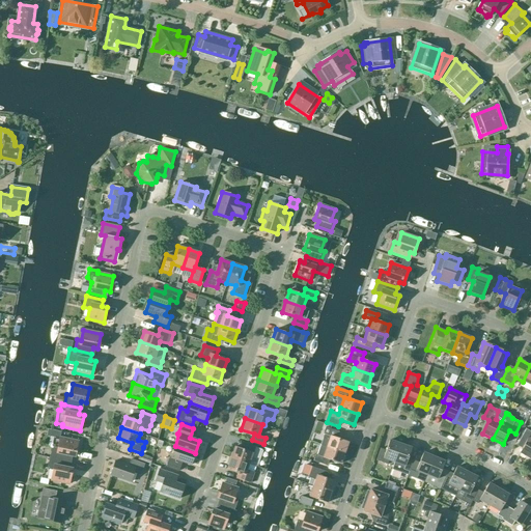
[(327,447),(344,453),(348,442),(335,438),(337,431),(325,427),(323,434),(324,435),(323,439),(329,441),(327,447)]
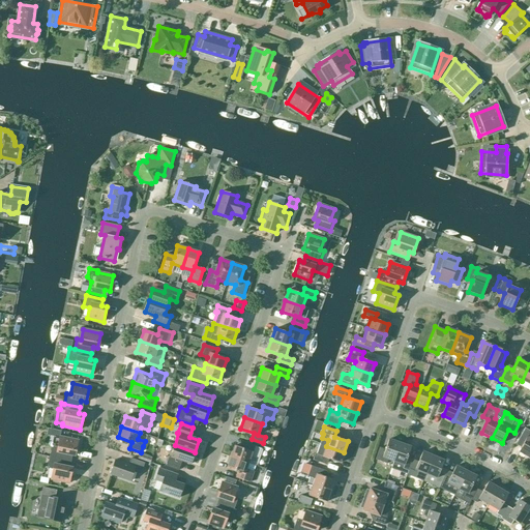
[(529,431),(525,429),(521,436),(526,439),(519,452),(528,458),(529,454),(529,431)]
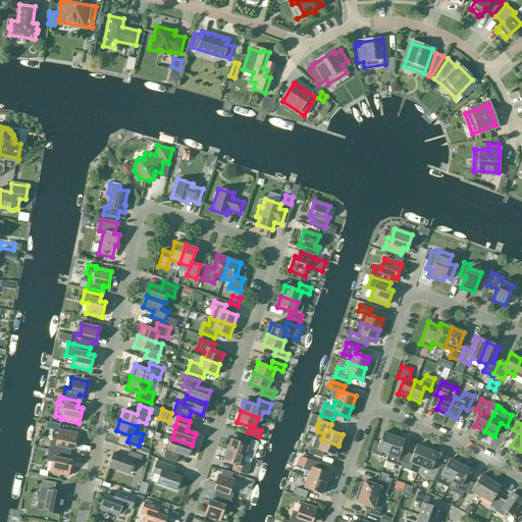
[(51,439),(48,450),(67,454),(68,448),(73,449),(76,434),(59,430),(58,430),(53,429),(51,439)]
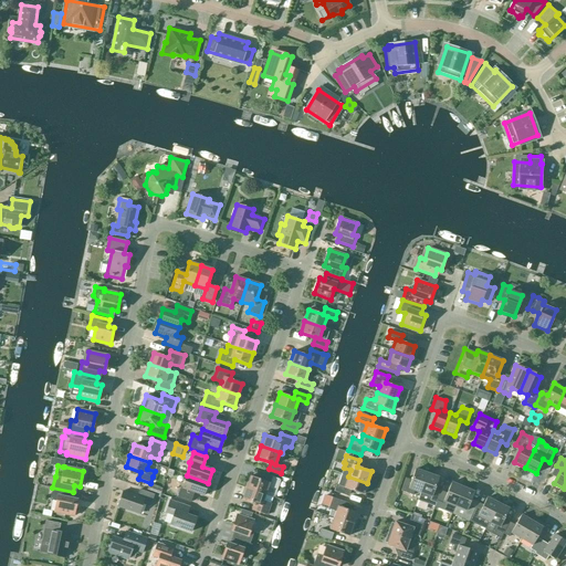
[(420,493),(427,473),(415,469),(411,480),(405,478),(400,491),(412,495),(415,491),(420,493)]
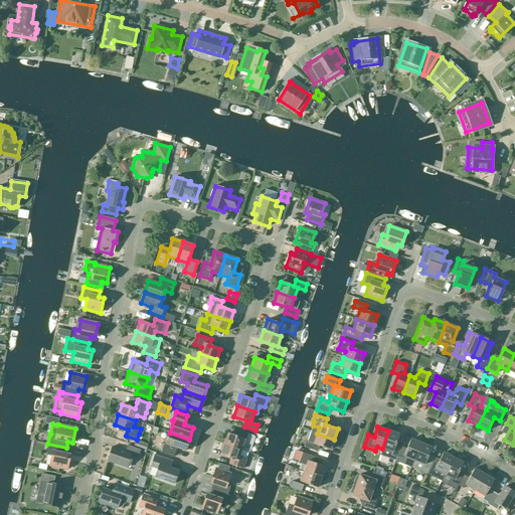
[(396,458),(400,447),(395,445),(398,435),(388,431),(382,449),(380,456),(395,461),(396,458)]
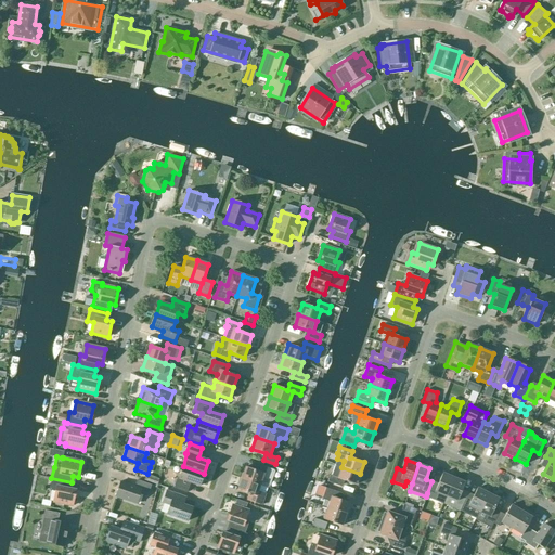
[(245,467),(241,478),(260,485),(263,474),(271,476),(273,469),(261,465),(259,472),(245,467)]
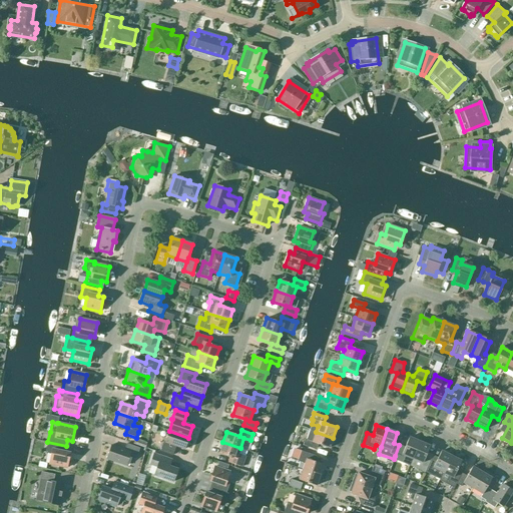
[(184,449),(188,438),(169,431),(165,442),(163,442),(160,451),(172,455),(175,446),(184,449)]
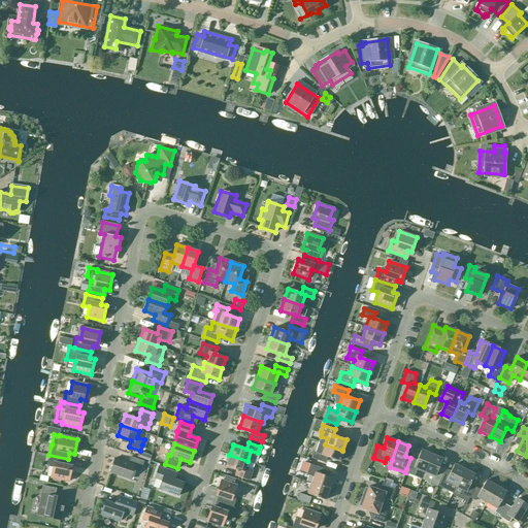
[(338,461),(342,451),(325,444),(321,455),(314,453),(311,458),(323,462),(325,457),(338,461)]
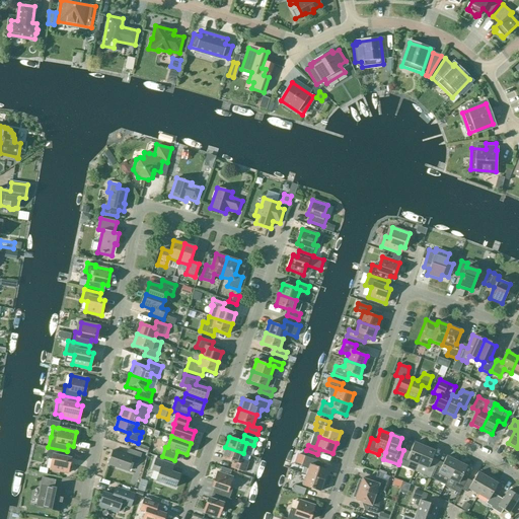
[(410,452),(403,450),(399,461),(405,463),(406,459),(417,464),(424,446),(414,442),(410,452)]
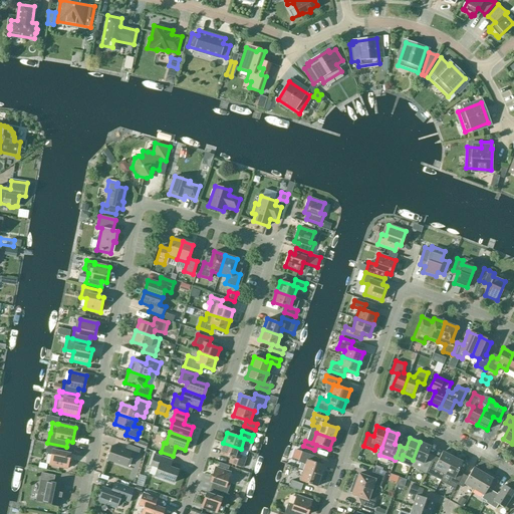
[(148,444),(136,440),(134,445),(146,449),(148,444)]
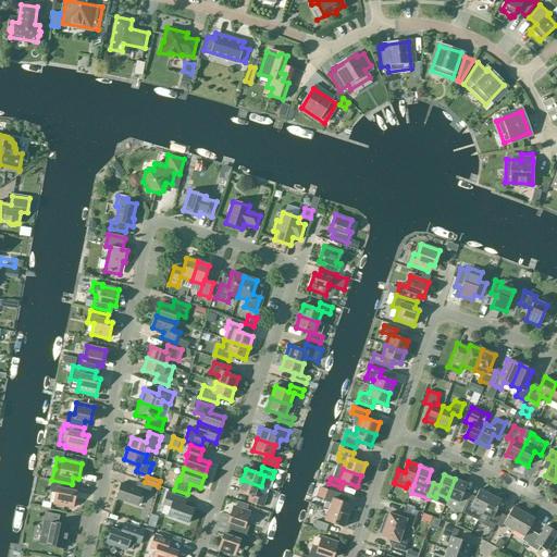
[(444,506),(460,514),(468,497),(462,495),(467,484),(455,479),(447,498),(444,506)]
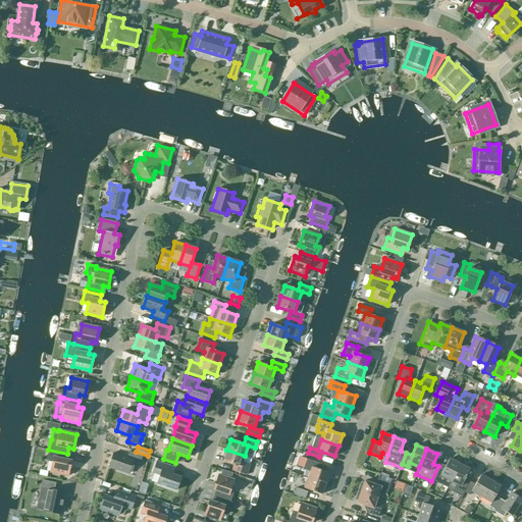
[(67,454),(48,450),(46,461),(52,462),(50,472),(67,476),(71,461),(66,460),(67,454)]
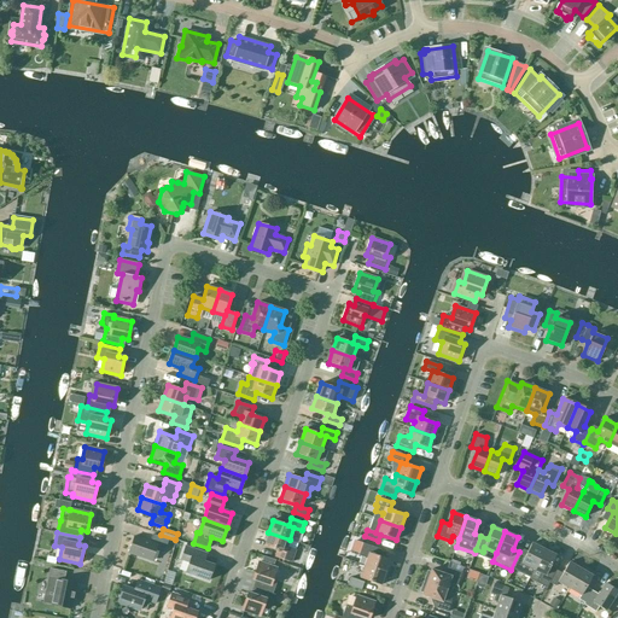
[(290,540),(268,532),(264,546),(278,549),(274,558),(291,563),(296,551),(287,547),(290,540)]
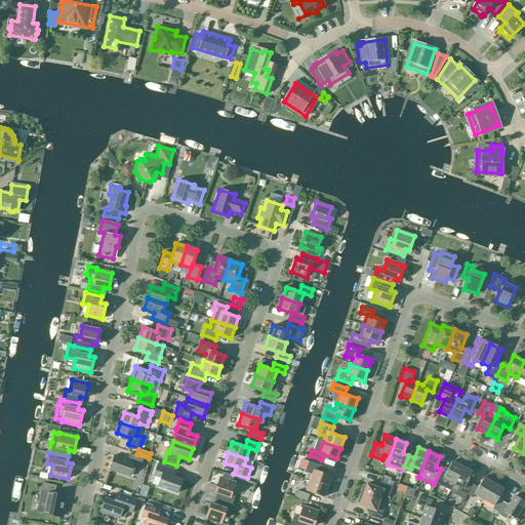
[(143,458),(129,454),(127,460),(114,455),(109,470),(128,477),(132,468),(139,470),(143,458)]
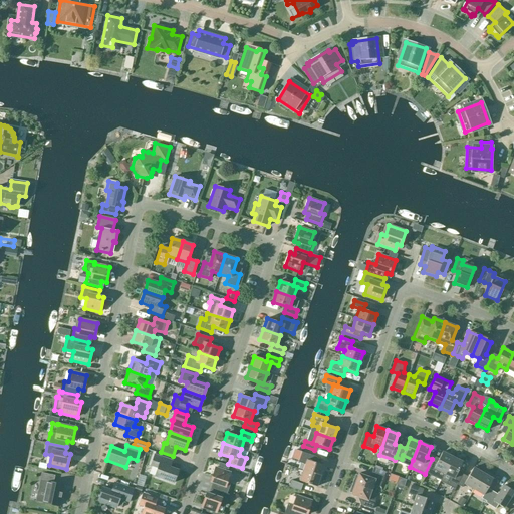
[(303,471),(320,476),(323,466),(310,461),(312,456),(301,452),(298,462),(305,465),(303,471)]
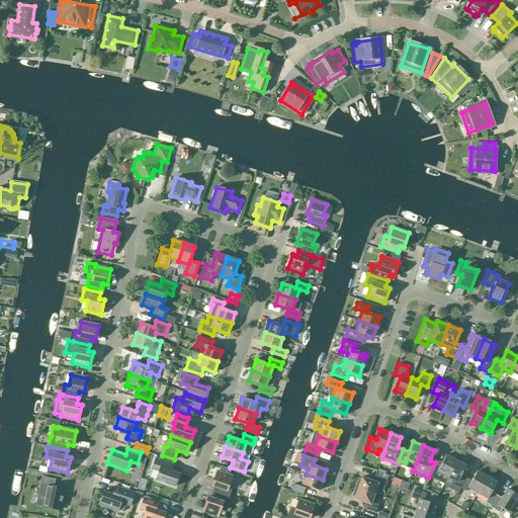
[(443,484),(455,460),(445,455),(441,465),(435,462),(428,478),(443,484)]
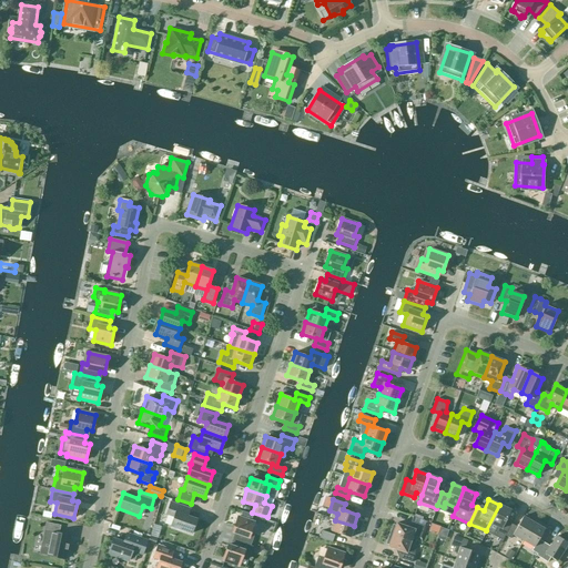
[(191,534),(196,519),(188,516),(190,509),(170,503),(165,515),(173,517),(171,527),(191,534)]
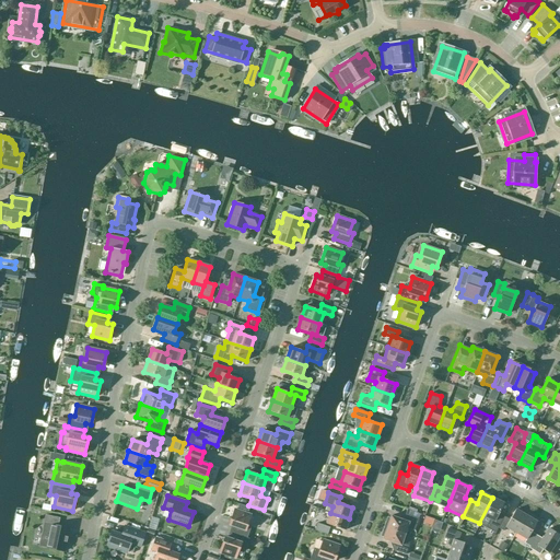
[(496,533),(498,528),(504,516),(498,513),(503,503),(492,498),(479,523),(480,523),(479,525),(496,533)]
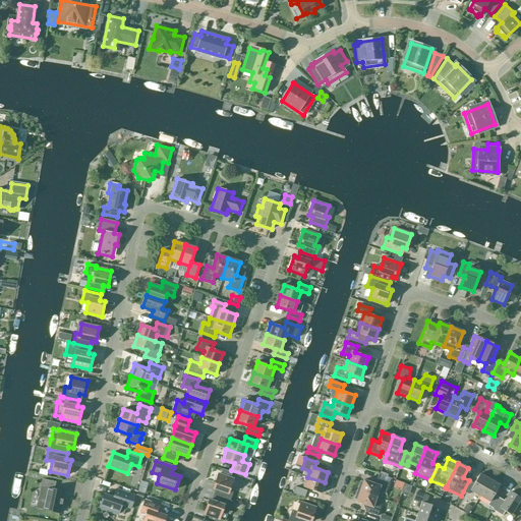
[(215,496),(230,501),(233,490),(230,489),(233,479),(218,474),(213,488),(217,489),(215,496)]
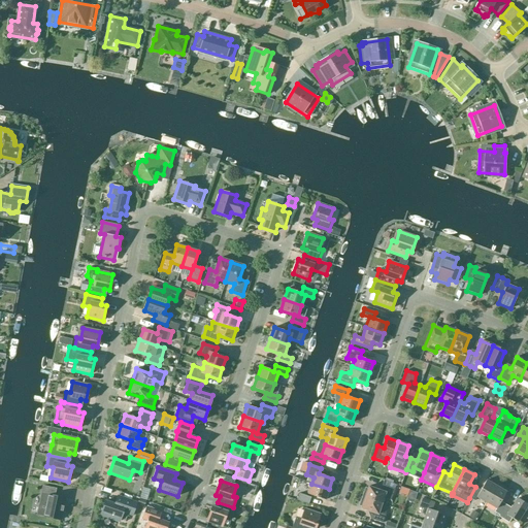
[(475,487),(469,498),(474,501),(476,497),(486,503),(496,486),(486,481),(481,490),(475,487)]
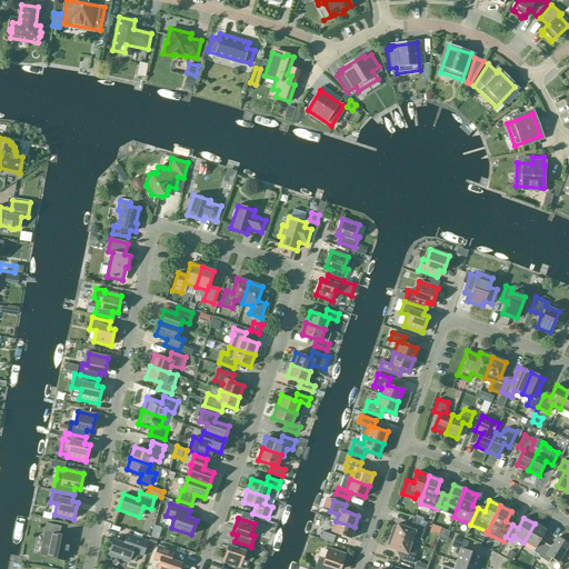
[(350,539),(355,527),(336,521),(331,532),(350,539)]
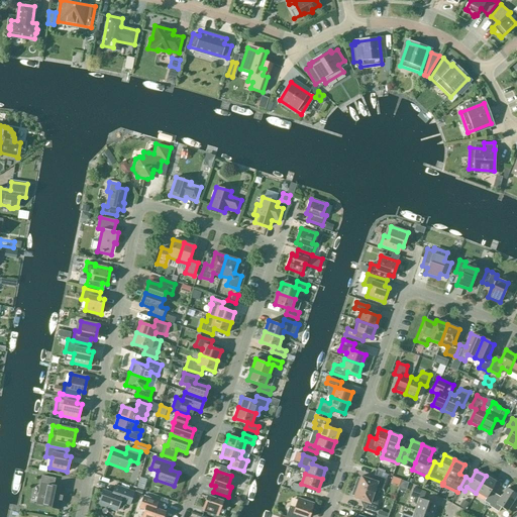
[(360,477),(356,487),(374,493),(376,488),(383,490),(386,479),(374,475),(372,481),(360,477)]
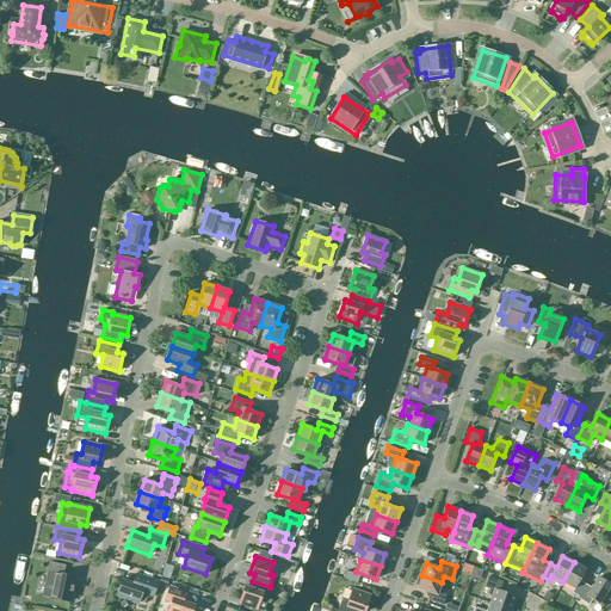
[(572,592),(578,596),(585,584),(579,580),(585,569),(574,562),(562,582),(574,588),(572,592)]
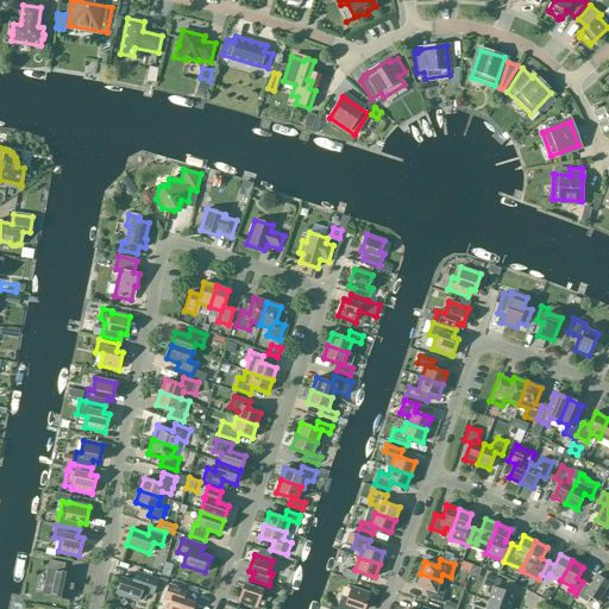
[(75,575),(62,572),(63,564),(49,562),(46,576),(55,577),(50,596),(70,600),(75,575)]
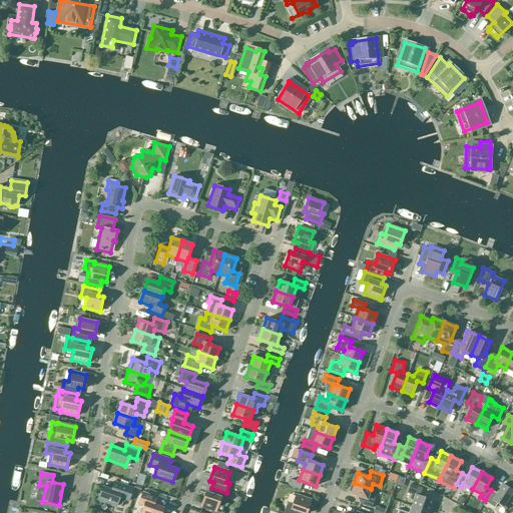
[(302,483),(291,479),(289,486),(300,490),(302,483)]
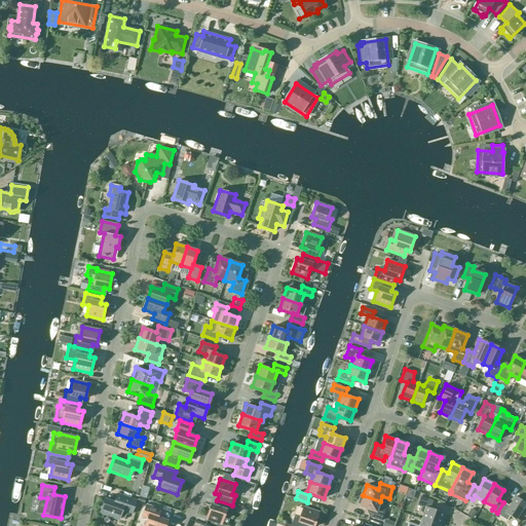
[(137,500),(120,495),(117,494),(114,502),(105,498),(101,512),(119,518),(122,511),(132,514),(137,500)]
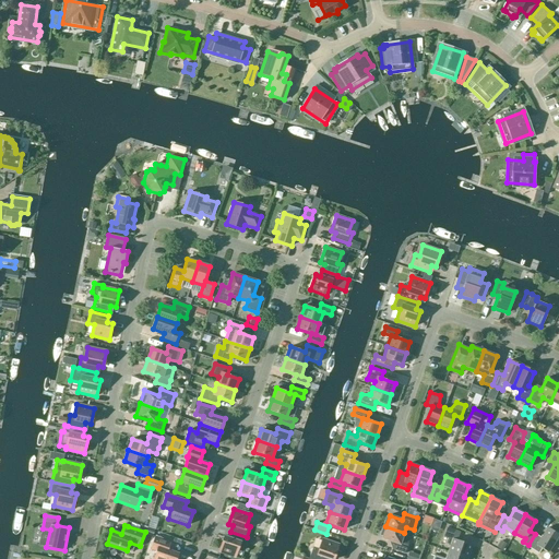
[(404,533),(385,526),(381,538),(394,543),(392,549),(405,554),(409,542),(402,539),(404,533)]
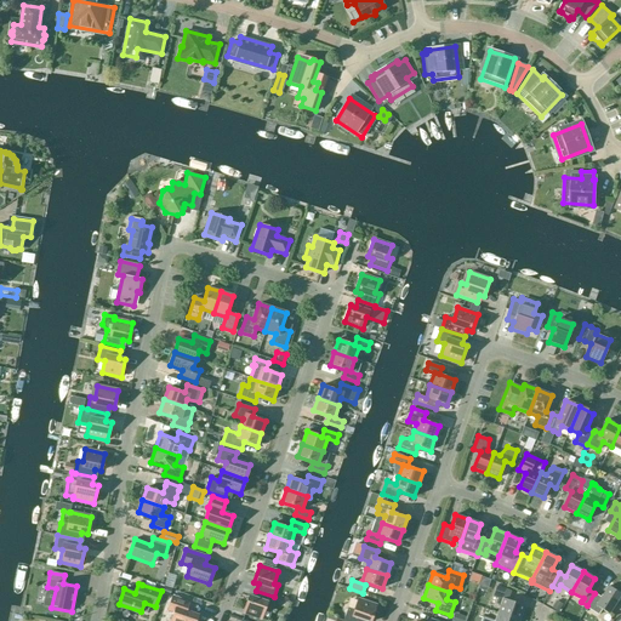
[(501,605),(499,613),(519,620),(524,607),(507,600),(511,591),(496,586),(493,596),(497,598),(495,603),(501,605)]
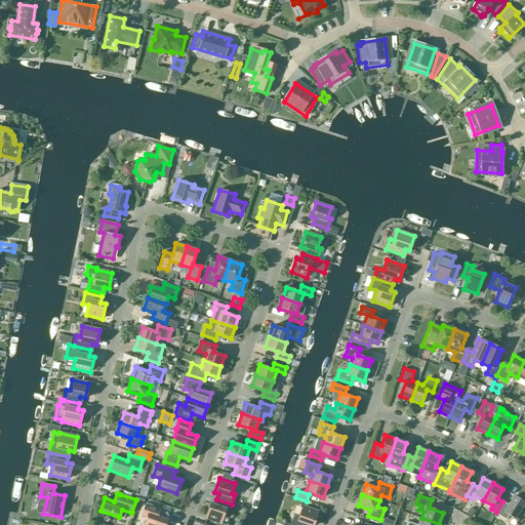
[(508,505),(502,501),(496,512),(495,514),(506,520),(509,515),(515,519),(521,510),(524,507),(524,505),(524,502),(514,495),(508,505)]
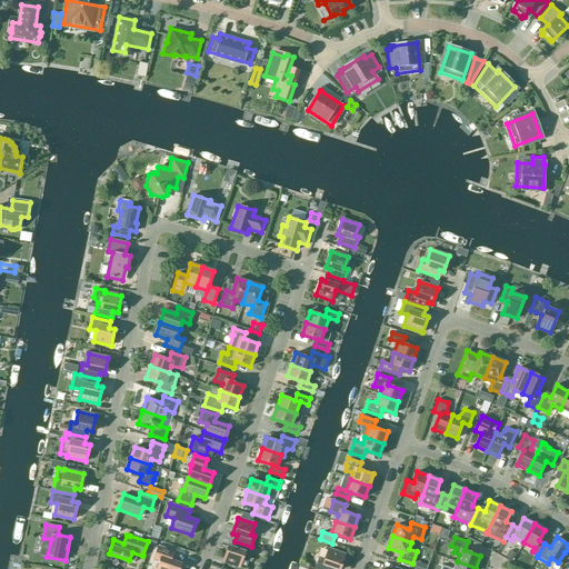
[(253,548),(251,547),(235,541),(232,548),(228,546),(222,561),(239,568),(243,557),(249,559),(253,548)]
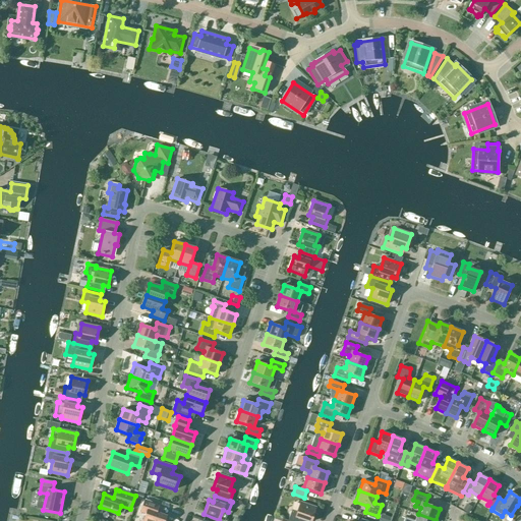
[(164,520),(166,516),(154,512),(156,504),(145,500),(140,512),(146,514),(142,520),(164,520)]
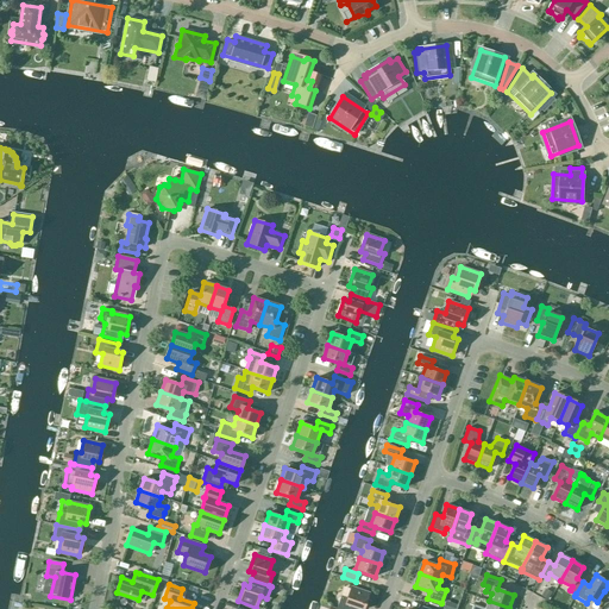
[(337,608),(357,608),(358,608),(359,608),(363,608),(369,594),(351,588),(347,598),(340,596),(337,608)]
